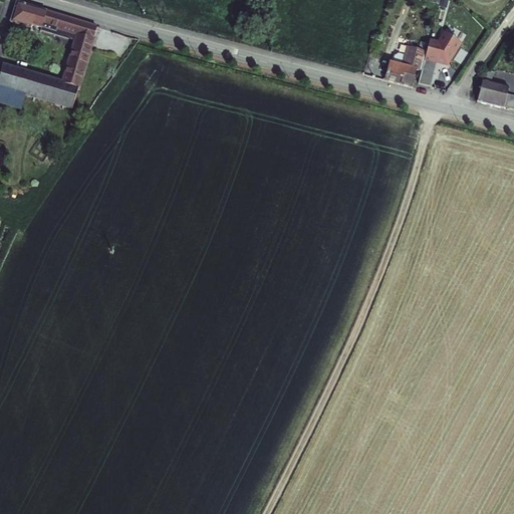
[(95,29),(16,4),(9,25),(30,31),(31,26),(41,29),(42,26),(74,37),(59,85),(0,66),(0,106),(13,111),(18,96),(69,112),(95,29)]
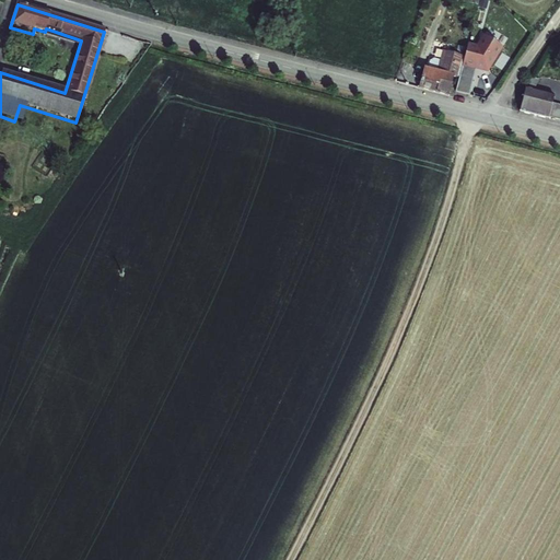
[(468,44),(463,66),(483,71),(489,68),(503,48),(486,35),(478,46),(468,44)]
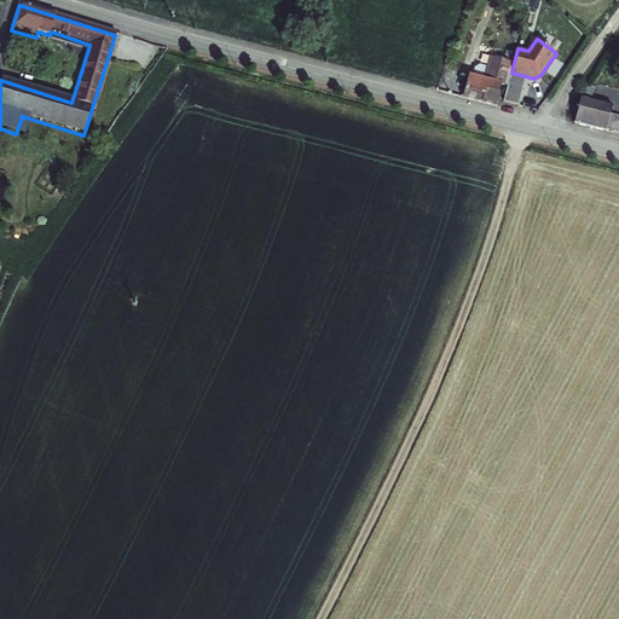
[(473,61),(464,94),(496,104),(502,82),(509,84),(514,59),(491,55),(490,61),(479,58),(473,61)]
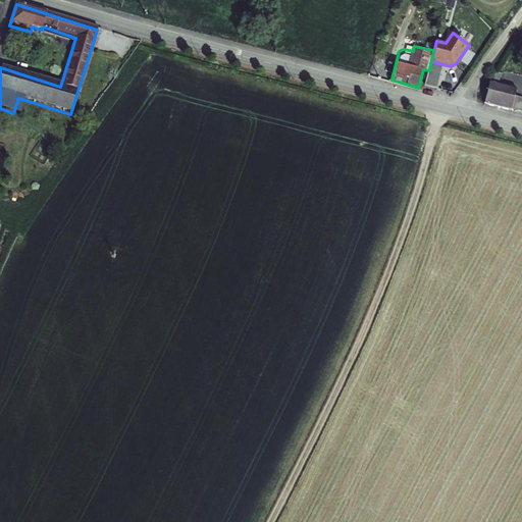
[(442,73),(429,70),(425,83),(438,87),(442,73)]
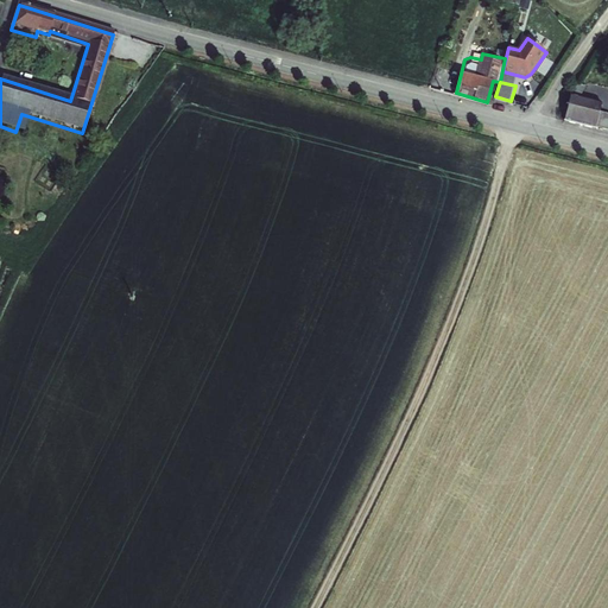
[(578,82),(569,99),(564,120),(594,127),(595,122),(607,125),(607,109),(600,108),(606,88),(578,82)]
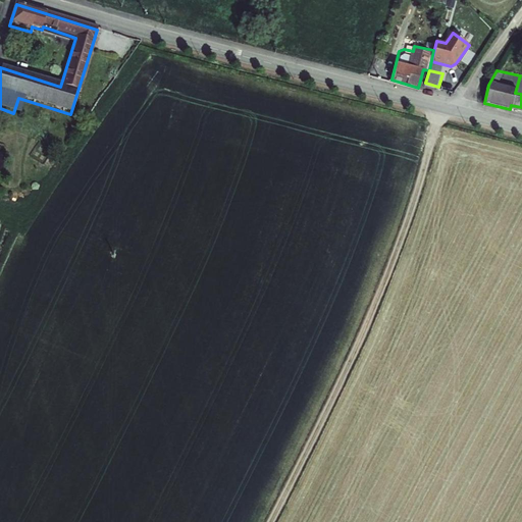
All buildings are outlined.
